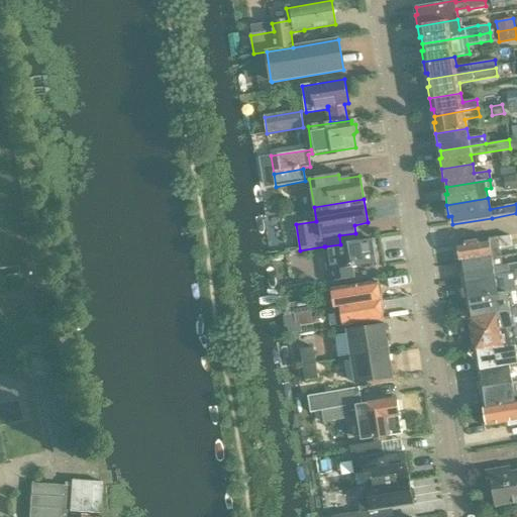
[(459,264),(459,263),(501,256),(499,247),(512,245),(510,235),(456,244),(459,264)]
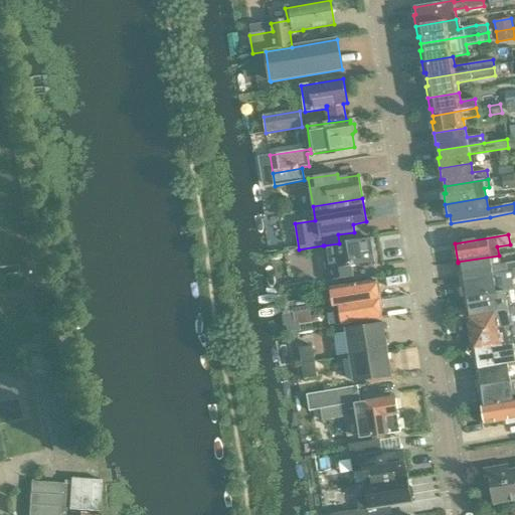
[(322,270),(324,282),(352,278),(350,266),(373,263),(371,251),(374,246),(370,242),(369,238),(339,243),(324,245),(324,248),(321,250),(324,266),(327,267),(327,269),(322,270)]
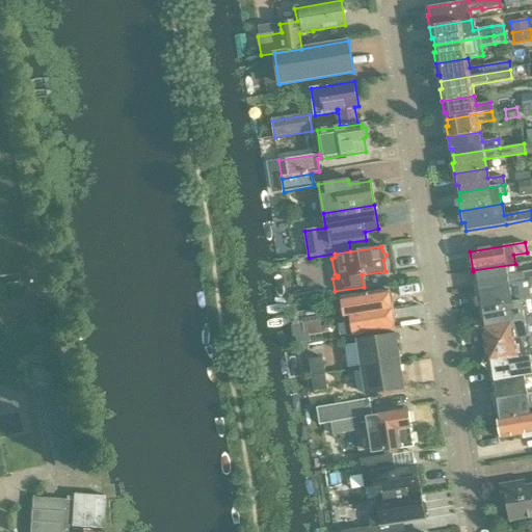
[(302,259),(293,261),(295,269),(308,267),(307,258),(302,259)]
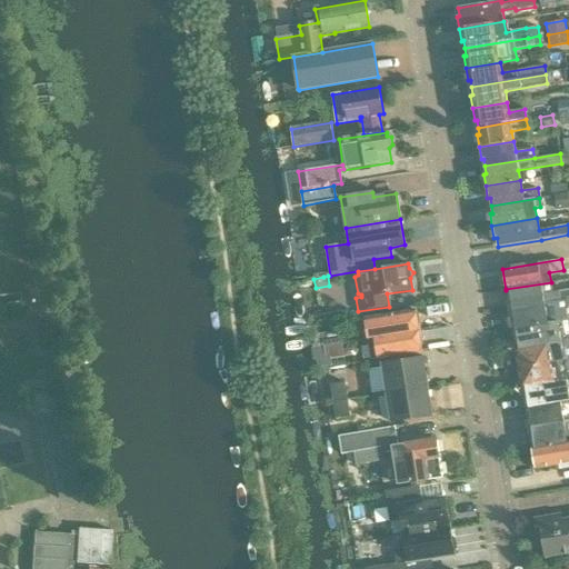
[(506,289),(509,310),(568,299),(568,289),(552,292),(551,282),(506,289)]
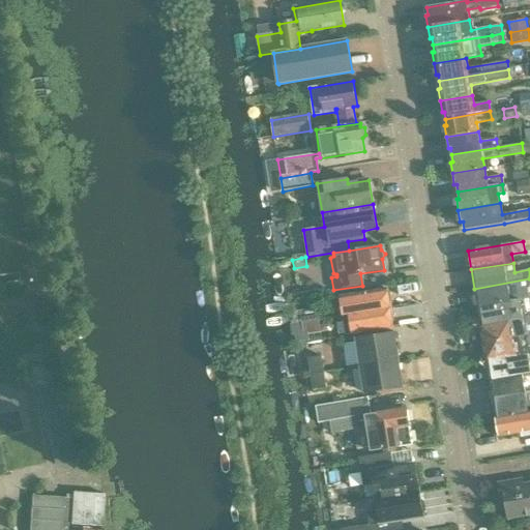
[(529,278),(474,289),(477,306),(522,299),(520,290),(529,288),(529,278)]
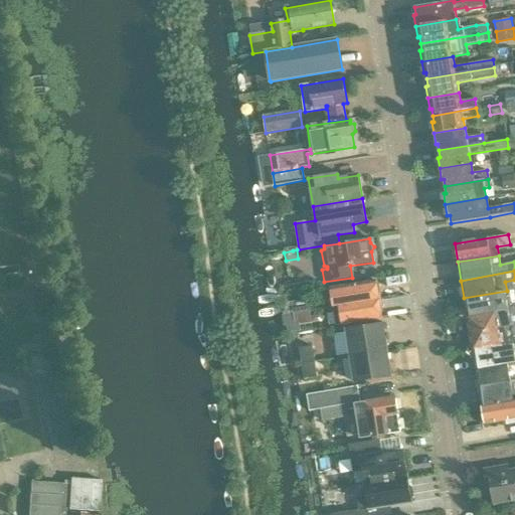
[(330,289),(333,307),(379,300),(376,282),(330,289)]
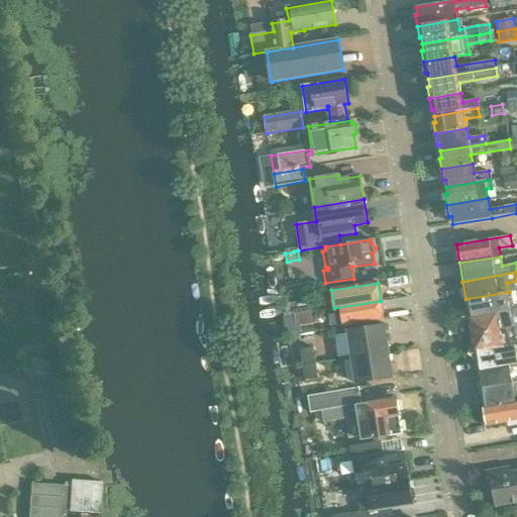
[(464,312),(466,318),(516,309),(516,300),(515,291),(509,292),(466,299),(468,311),(464,312)]
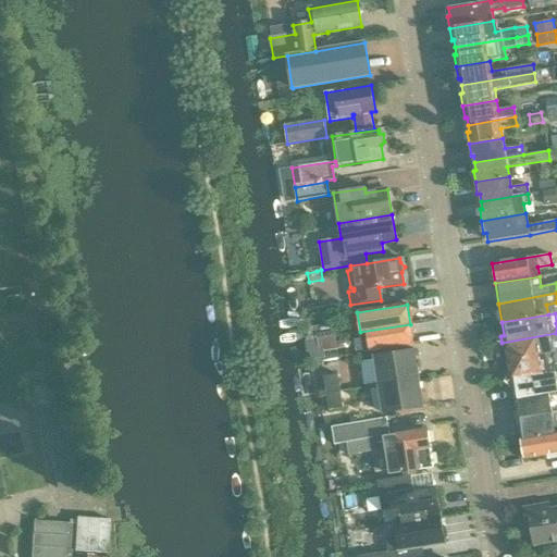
[(379,349),(413,344),(410,324),(360,332),(363,353),(379,349)]
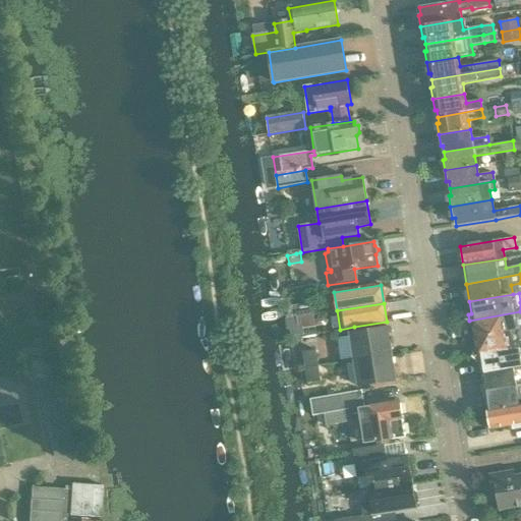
[(471,326),(473,338),(520,330),(520,311),(469,321),(470,327),(471,326)]
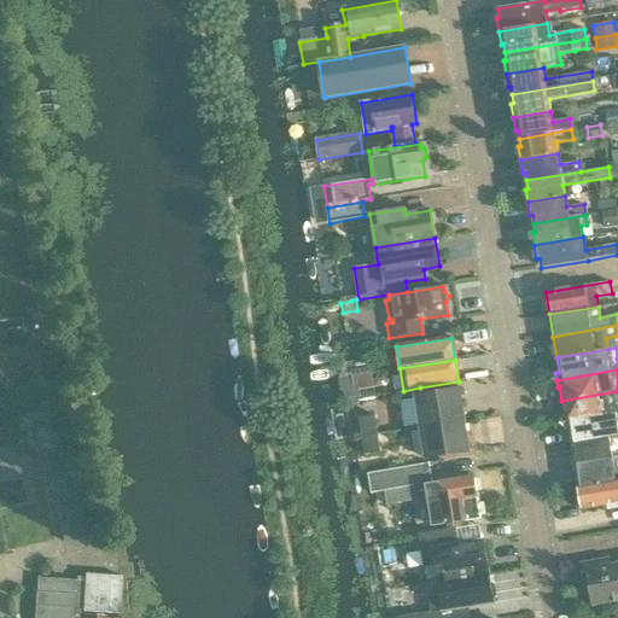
[(415,396),(420,427),(465,420),(460,389),(415,396)]
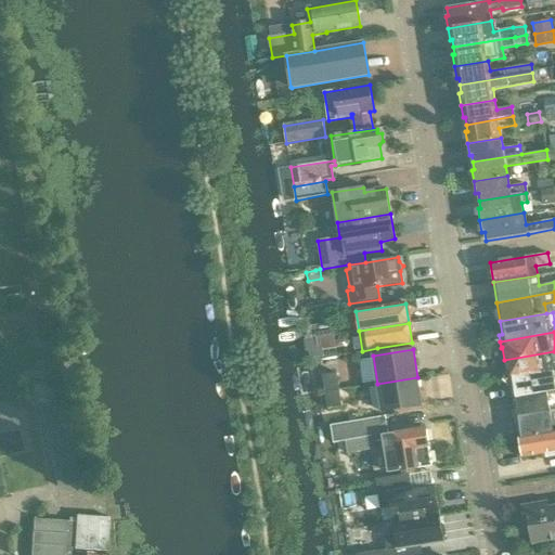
[(505,373),(506,379),(554,371),(554,351),(504,360),(505,373)]
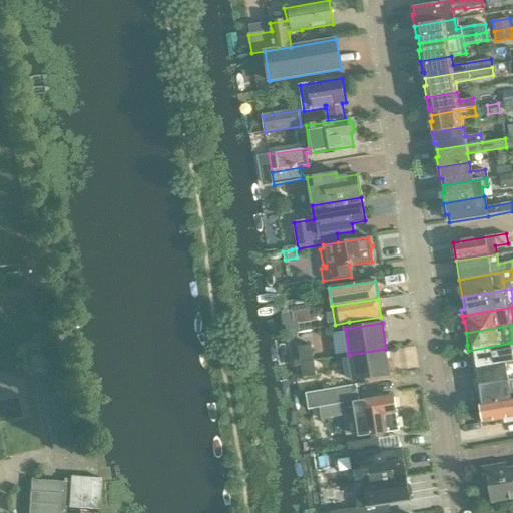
[(472,356),(473,368),(512,361),(512,343),(468,351),(469,357),(472,356)]
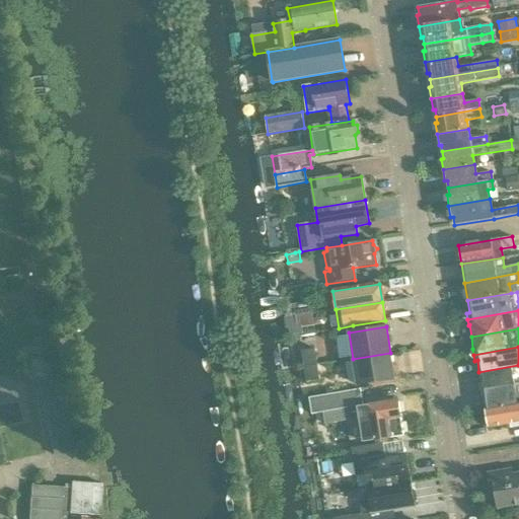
[(301,351),(303,366),(317,364),(314,348),(301,351)]
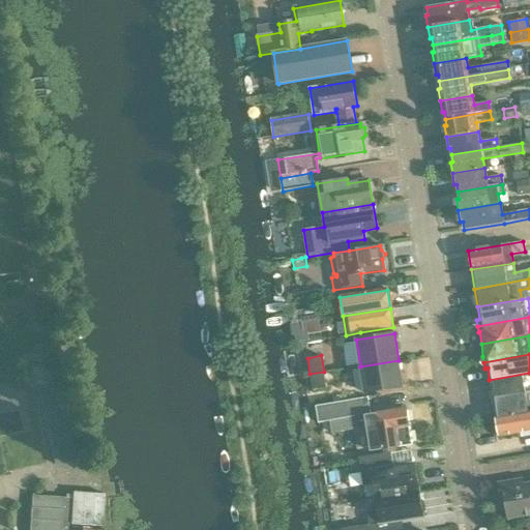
[(399,360),(360,366),(364,393),(403,387),(399,360)]
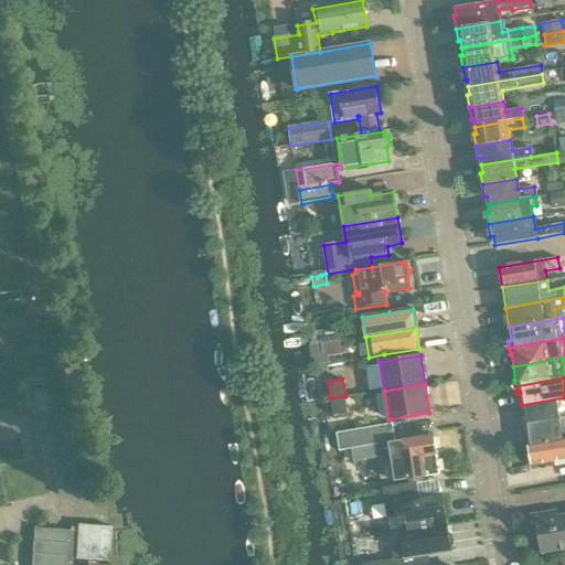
[(345,396),(330,398),(333,416),(348,413),(345,396)]
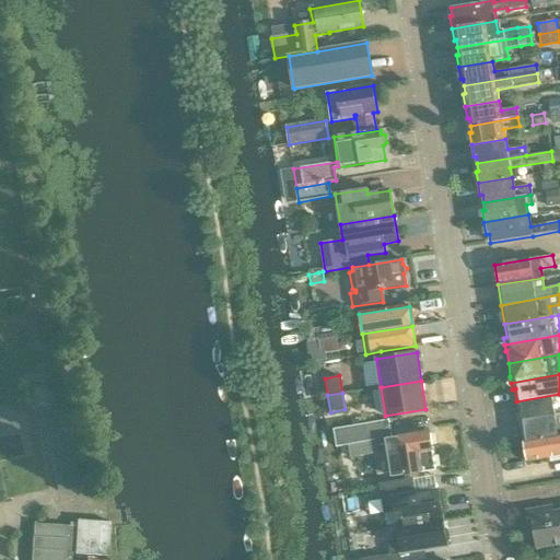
[(559,394),(516,401),(520,421),(559,415),(559,394)]
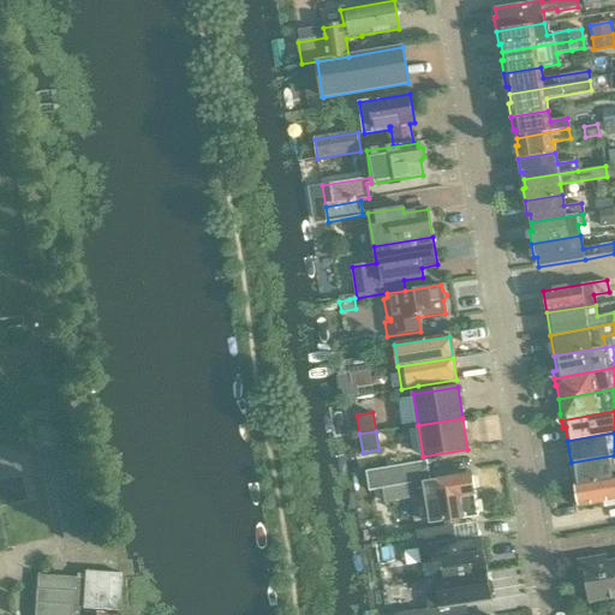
[(16,445),(0,447),(0,506),(27,501),(16,445)]
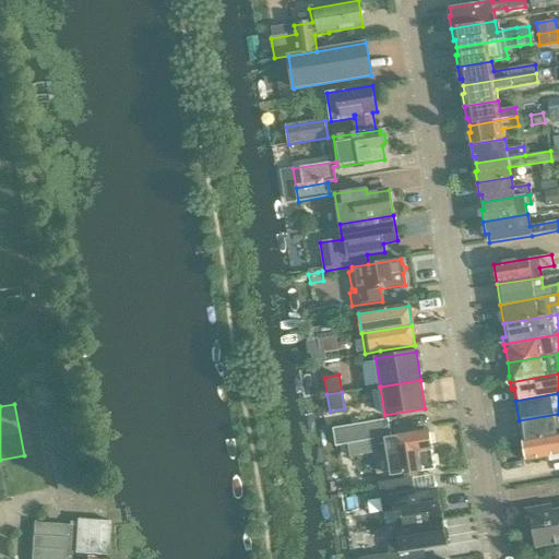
[(558,414),(519,420),(522,440),(558,433),(558,414)]
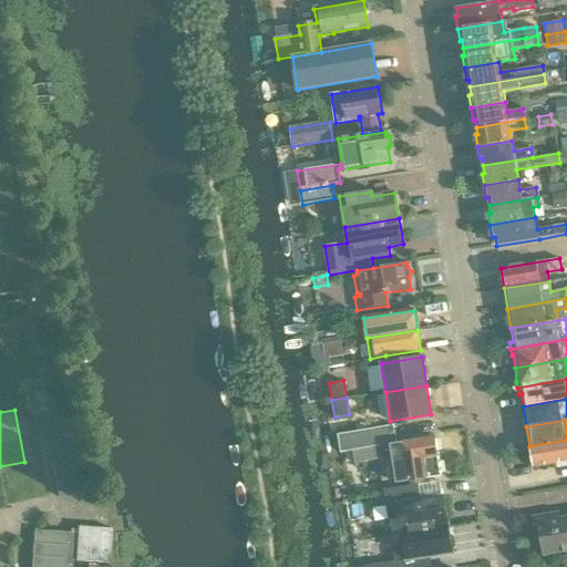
[(353,451),(356,463),(393,457),(398,483),(441,476),(434,437),(397,444),(394,425),(337,434),(340,453),(353,451)]
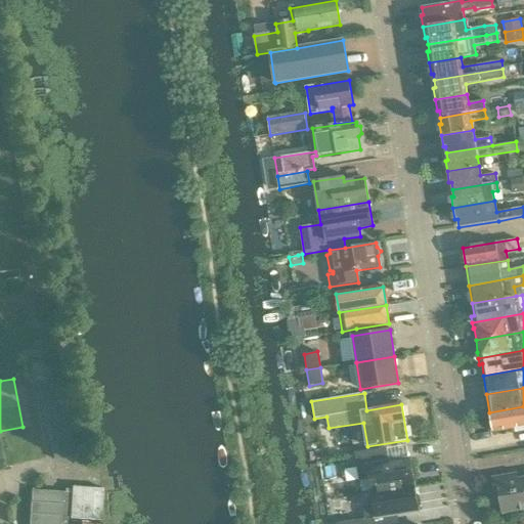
[(523,406),(489,412),(492,431),(517,427),(517,432),(523,430),(523,406)]
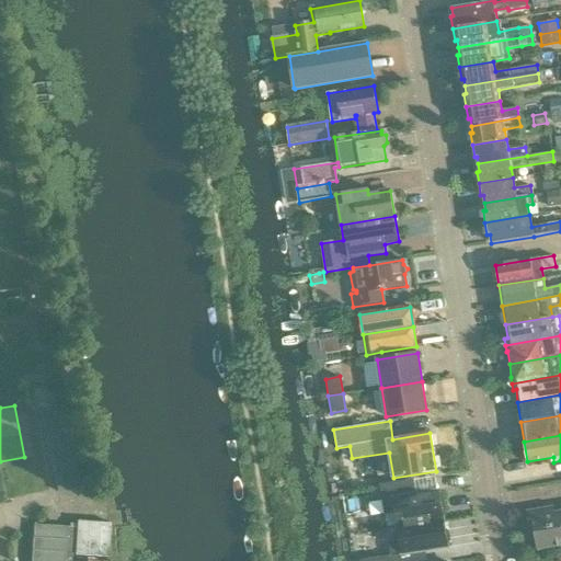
[(380,485),(385,515),(396,513),(398,527),(444,519),(443,510),(445,505),(444,496),(439,494),(439,491),(409,496),(407,481),(380,485)]
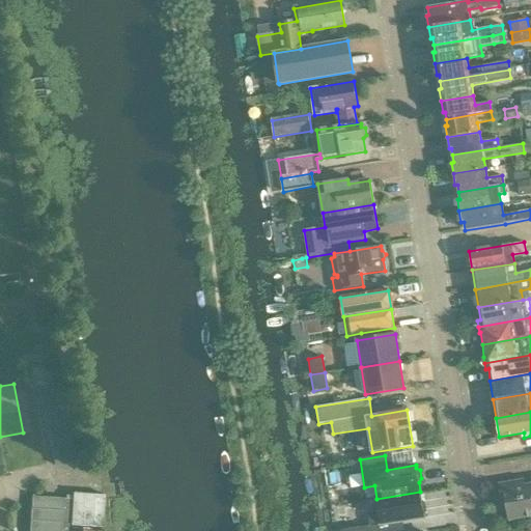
[(506,491),(510,520),(530,515),(530,484),(525,485),(524,480),(501,484),(502,492),(506,491)]
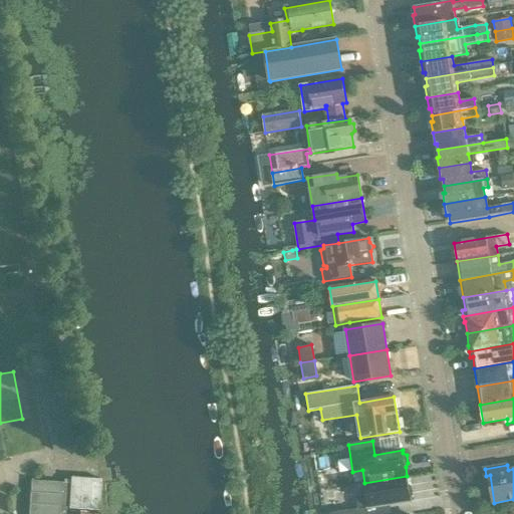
[(31,481),(28,513),(65,513),(66,508),(98,510),(100,486),(100,478),(99,478),(70,476),(69,484),(31,481)]
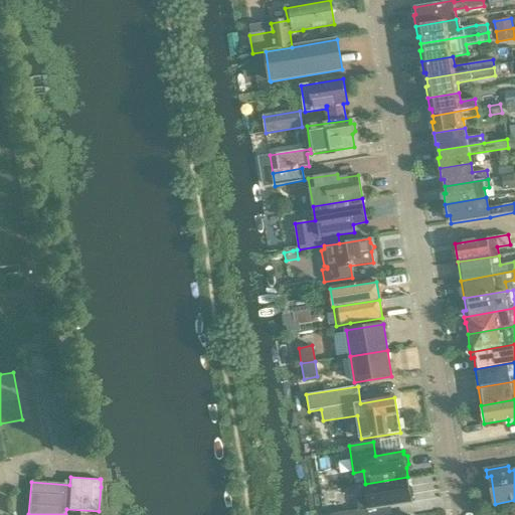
[(384,514),(383,507),(411,503),(411,500),(413,497),(412,489),(409,486),(407,477),(365,484),(367,496),(357,498),(359,511),(332,514),(384,514)]
